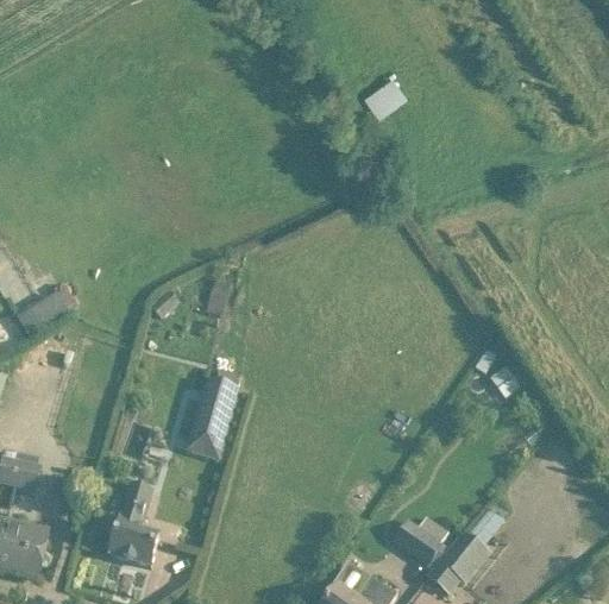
[(365,92),(381,112),(407,92),(393,71),(365,92)]
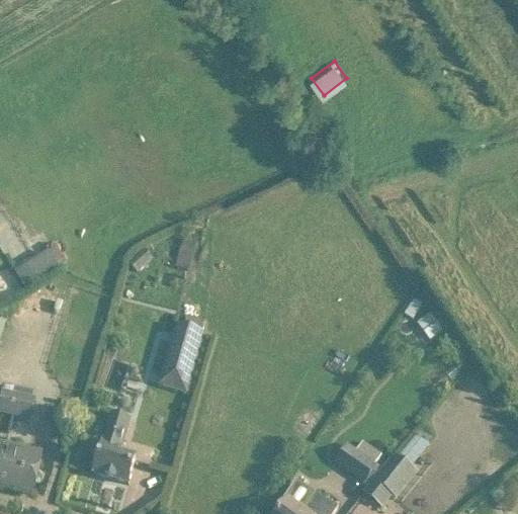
[(13,270),(23,287),(58,267),(46,248),(13,270)]
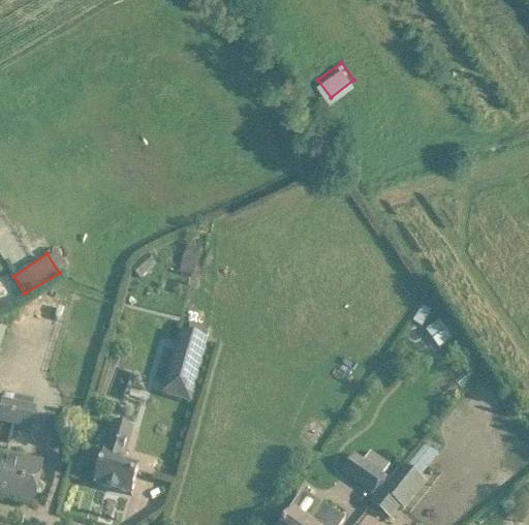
[(160,391),(190,399),(209,337),(179,329),(160,391)]
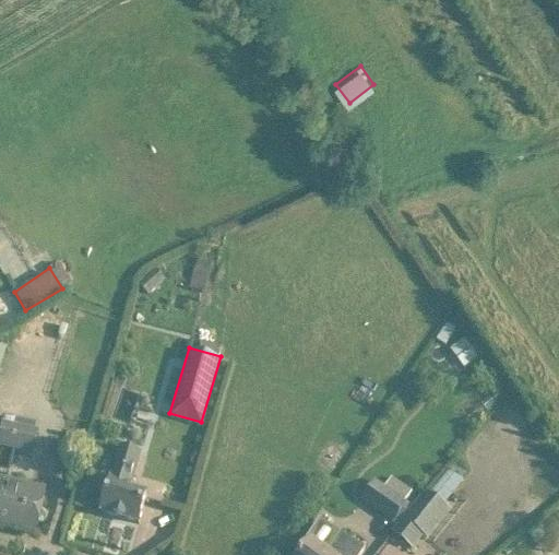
[(0,444),(12,447),(18,422),(0,416),(0,444)]
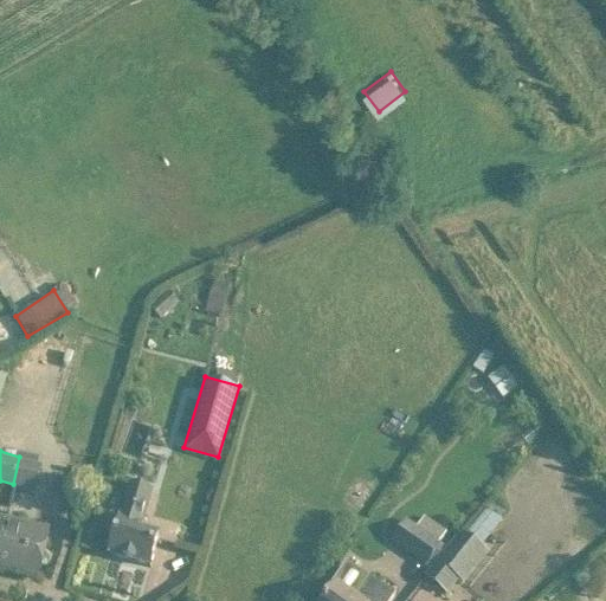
[(19,457),(13,484),(33,489),(40,461),(19,457)]
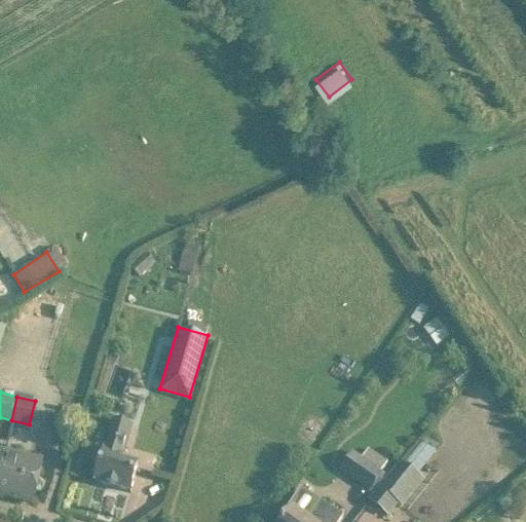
[(119,459),(129,421),(114,417),(96,480),(130,490),(138,465),(119,459)]
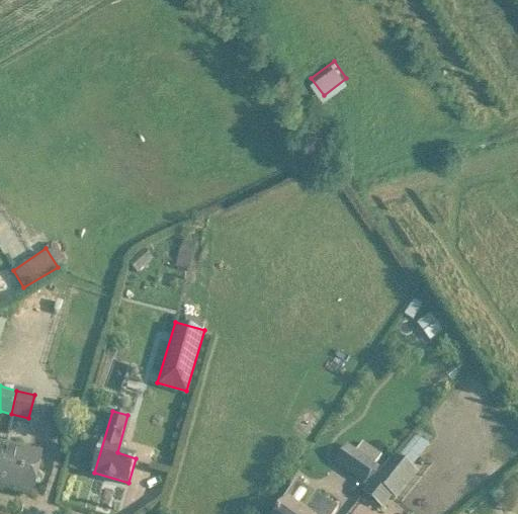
[(414,461),(431,442),(419,431),(401,450),(414,461)]
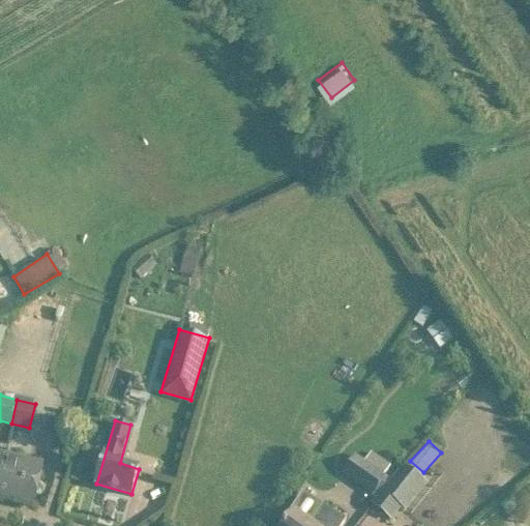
[(4,453),(0,472),(0,493),(33,501),(42,462),(4,453)]
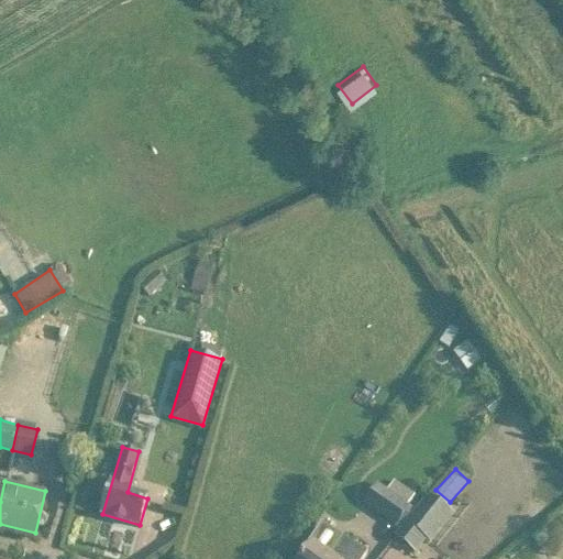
[(362,501),(396,524),(409,504),(375,482),(362,501)]
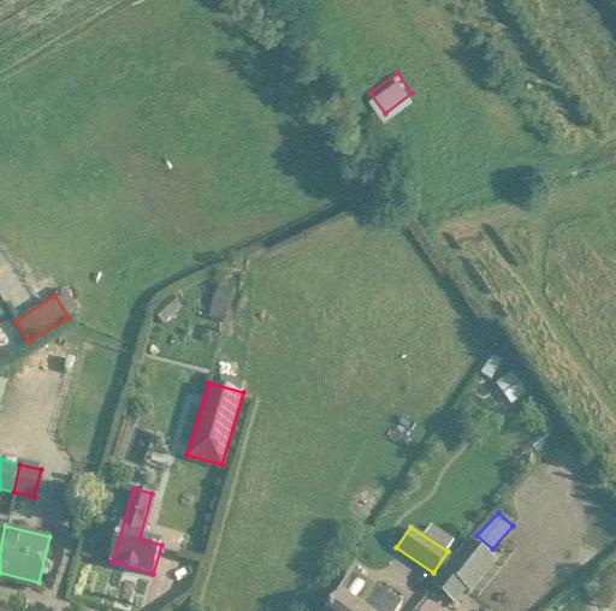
[(431,583),(455,601),(466,587),(471,591),(497,558),(469,537),(431,583)]
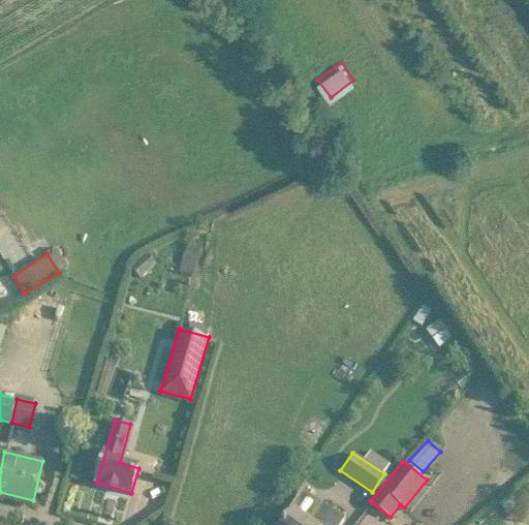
[(508,494),(499,501),(506,511),(516,502),(508,494)]
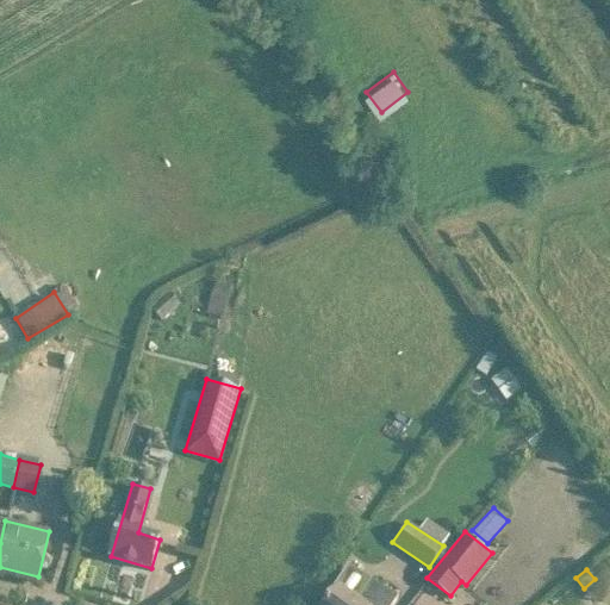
[(328,604),(391,604),(398,596),(372,578),(356,600),(340,588),(328,604)]
